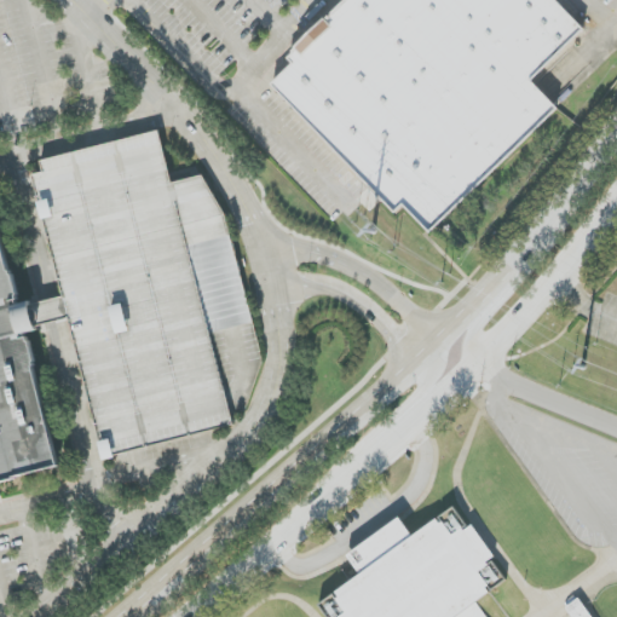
[(345,0),(288,57),(293,63),(272,84),(392,212),(402,203),(428,232),(557,109),(531,81),(583,28),(557,0),(345,0)]
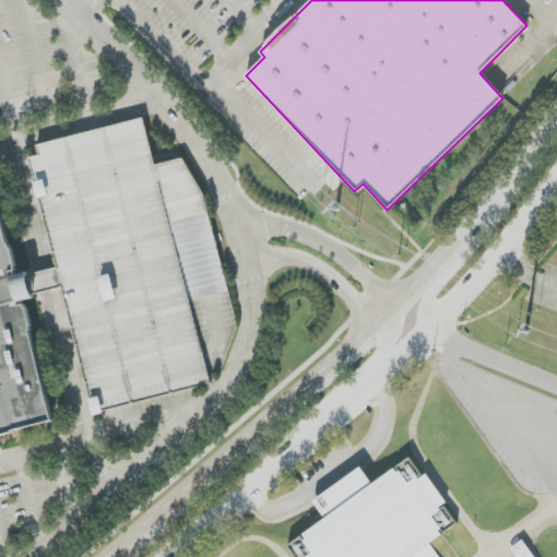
[(142,116),(154,163),(181,156),(202,191),(235,323),(220,369),(208,372),(210,382),(103,410),(103,411),(92,414),(61,285),(32,293),(26,273),(56,265),(27,156),(37,153),(35,143),(142,116)]
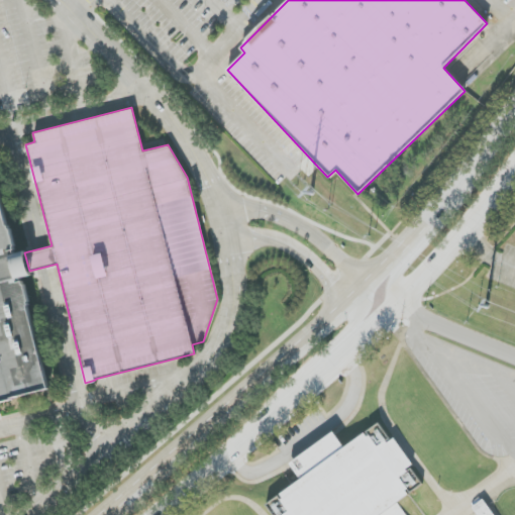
[(0,198),(6,224),(9,224),(15,247),(12,248),(13,252),(23,249),(24,252),(29,271),(29,274),(19,276),(20,280),(23,280),(29,303),(26,304),(48,387),(11,396),(11,398),(0,401),(0,198)]
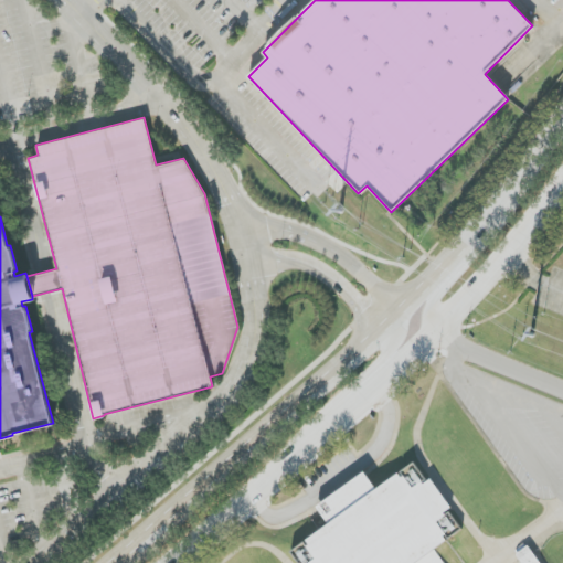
[(290,549),(296,559),(300,562),(444,562),(434,546),(448,539),(437,520),(438,519),(449,507),(431,476),(413,487),(410,481),(400,471),(375,487),(368,476),(364,473),(315,503),(328,524),(290,549)]
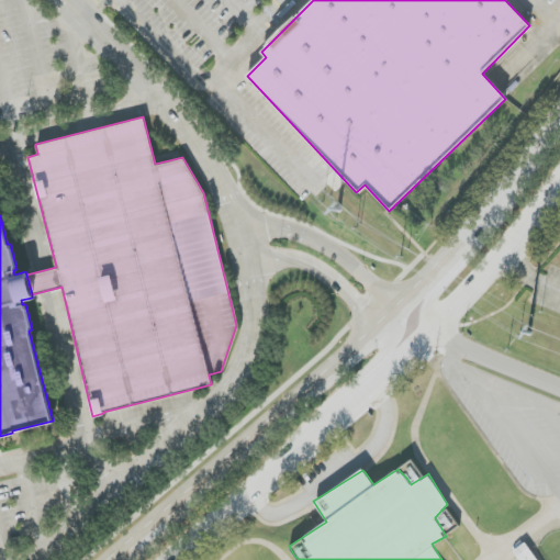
[(518,559),(538,559),(525,541),(512,550),(518,559)]
